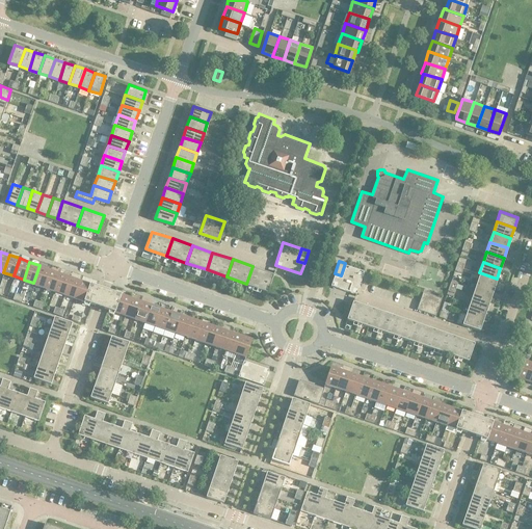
[(364,269),(345,263),(341,275),(335,273),(330,284),(355,292),(364,269)]
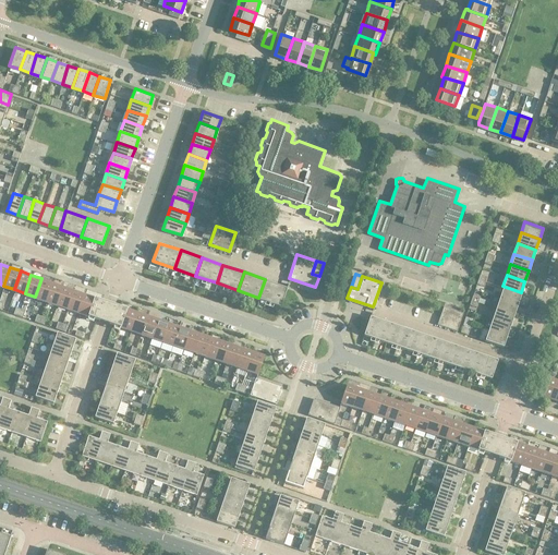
[(52,281),(41,278),(35,297),(46,300),(52,281)]
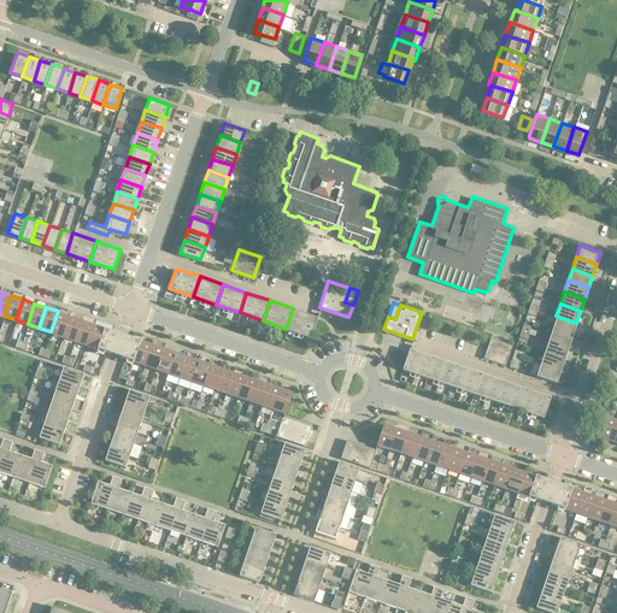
[(317,317),(293,308),(286,329),(310,336),(317,317)]
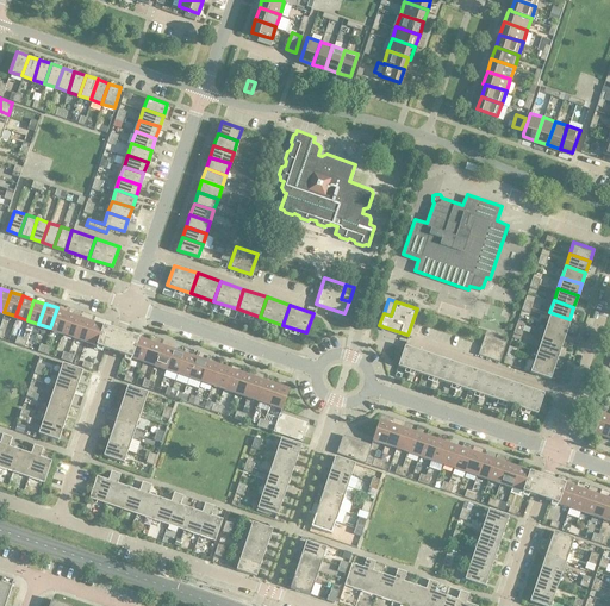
[(68,312),(57,307),(50,328),(62,332),(68,312)]
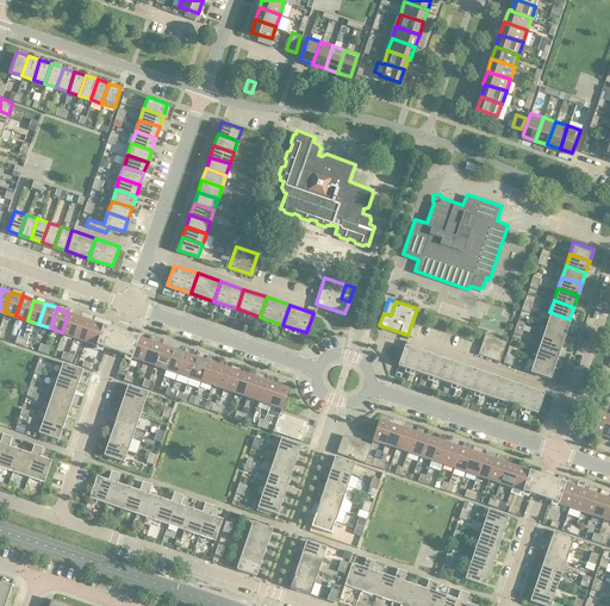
[(80,316),(68,312),(62,332),(73,336),(80,316)]
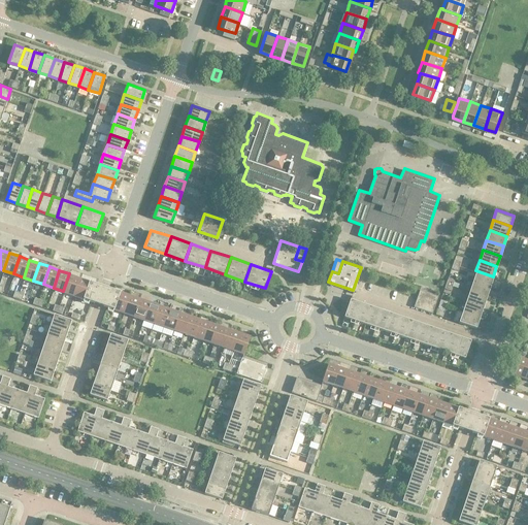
[(493,276),(475,270),(472,281),(490,286),(493,276)]
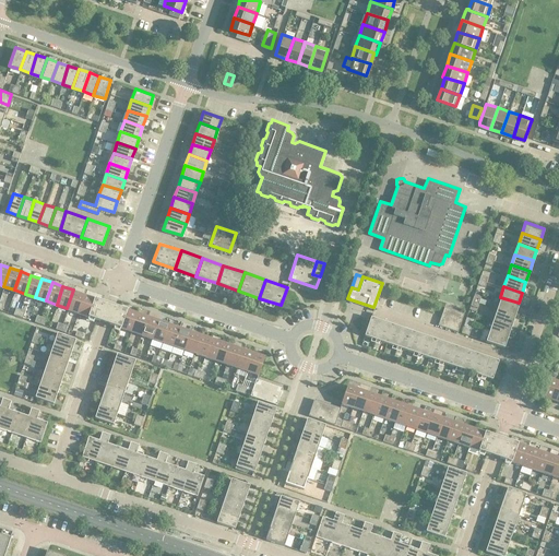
[(84,293),(73,290),(67,308),(78,311),(84,293)]
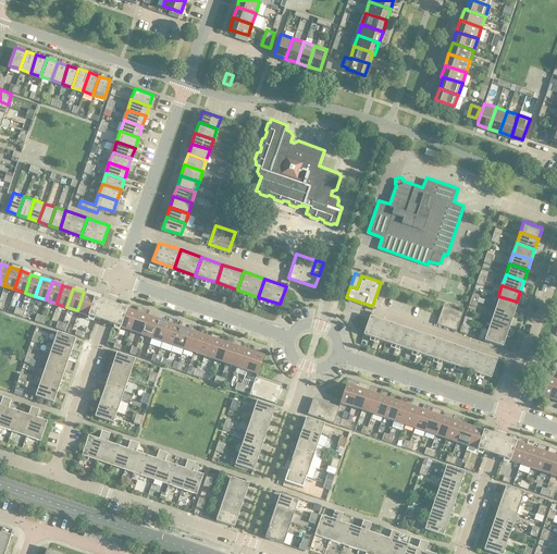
[(95,296),(84,292),(77,310),(88,315),(95,296)]
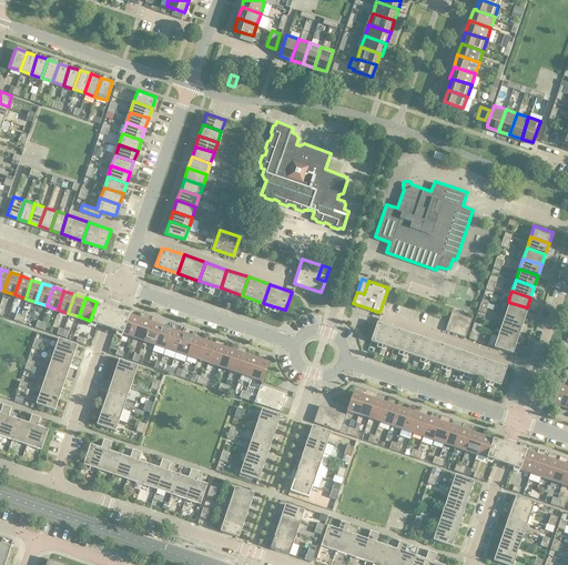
[(113,308),(97,302),(90,321),(107,326),(122,331),(128,313),(113,308)]
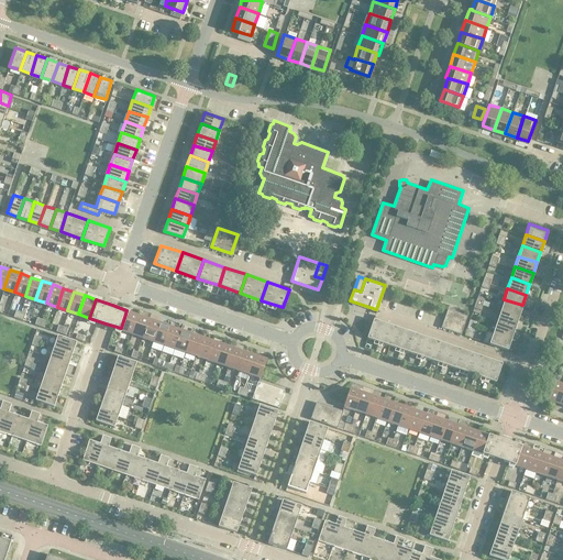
[(522,305),(504,299),(500,309),(519,316),(522,305)]
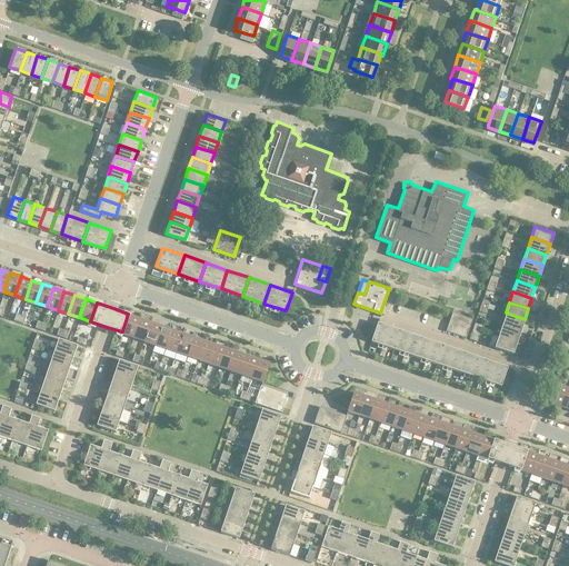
[(472,317),(452,310),(446,329),(466,336),(472,317)]
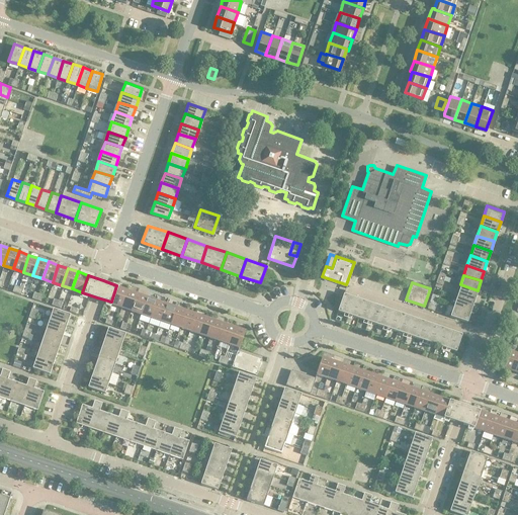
[(478,290),(460,284),(456,294),(473,301),(478,290)]
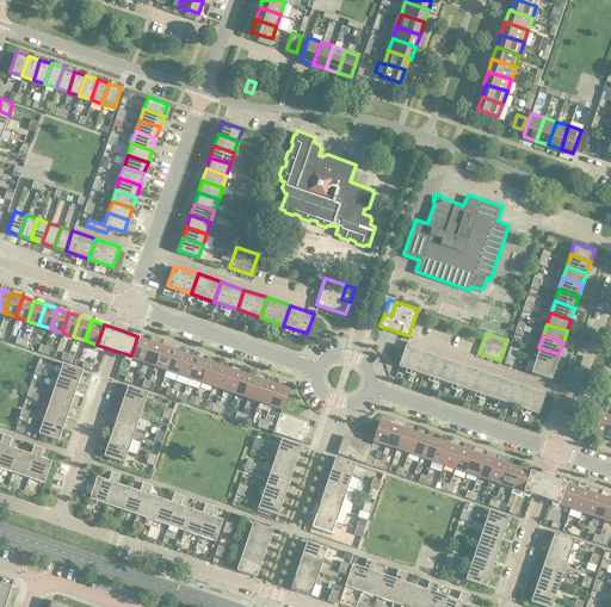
[(149,340),(137,336),(131,355),(143,360),(149,340)]
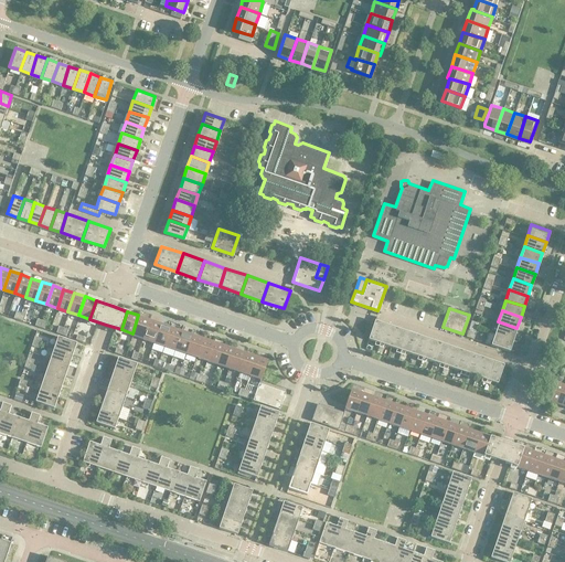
[(149,318),(138,315),(132,333),(142,337),(149,318)]
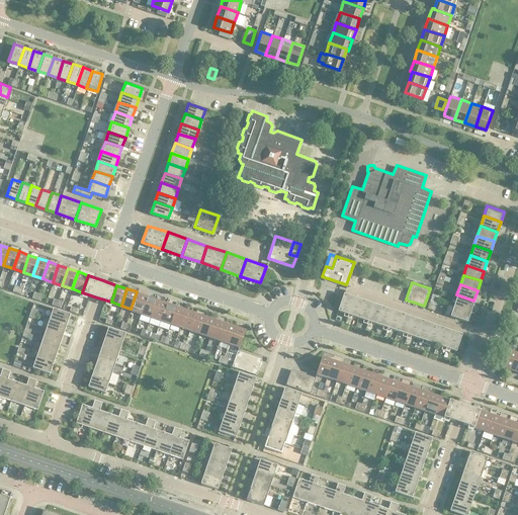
[(147,294),(137,291),(131,309),(141,312),(147,294)]
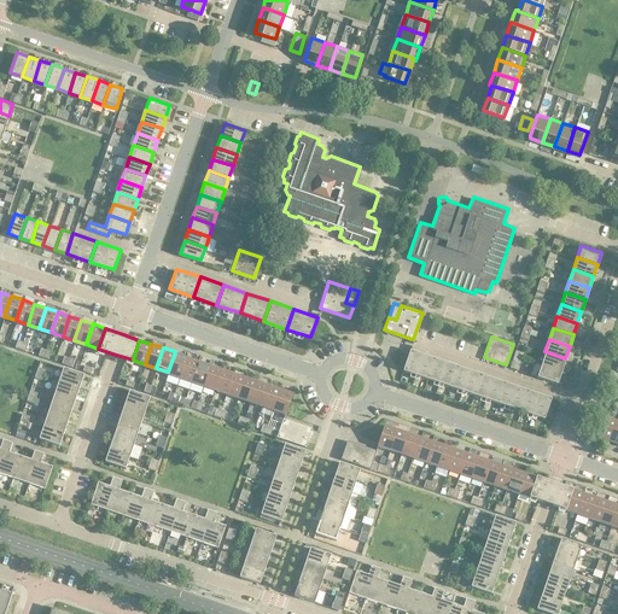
[(433,356),(409,349),(402,368),(426,376),(433,356)]
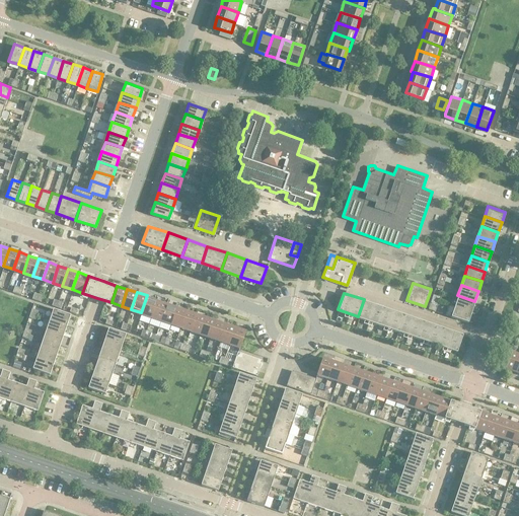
[(156,299),(147,295),(141,312),(151,316),(156,299)]
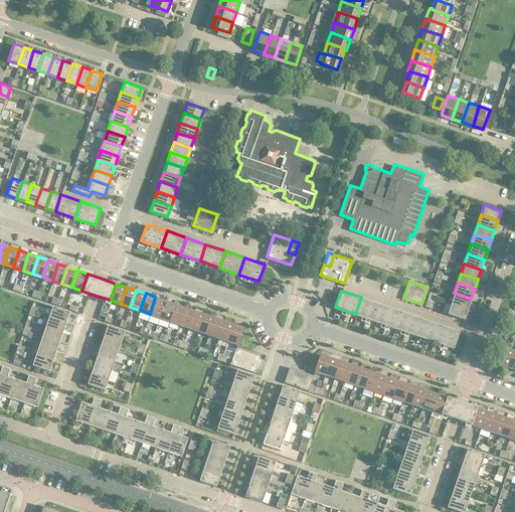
[(471,299),(454,293),(451,303),(468,308),(471,299)]
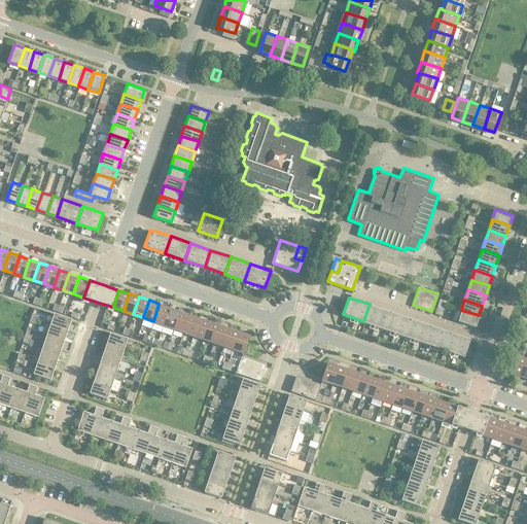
[(169,307),(159,304),(153,321),(163,324),(169,307)]
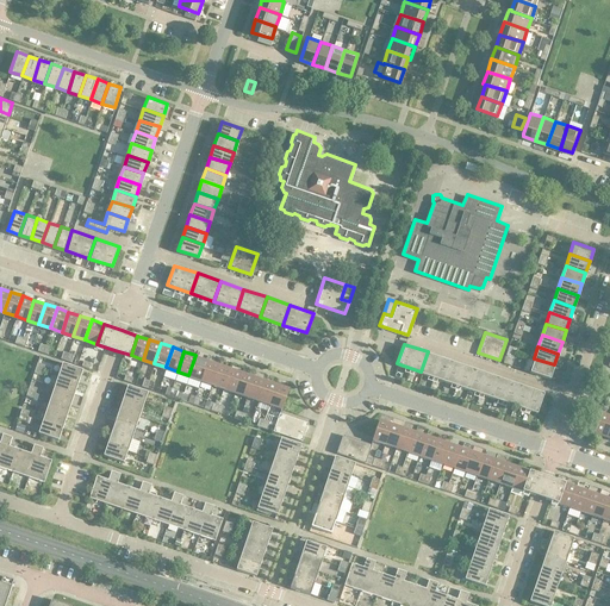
[(450,360),(428,351),(421,372),(444,380),(450,360)]
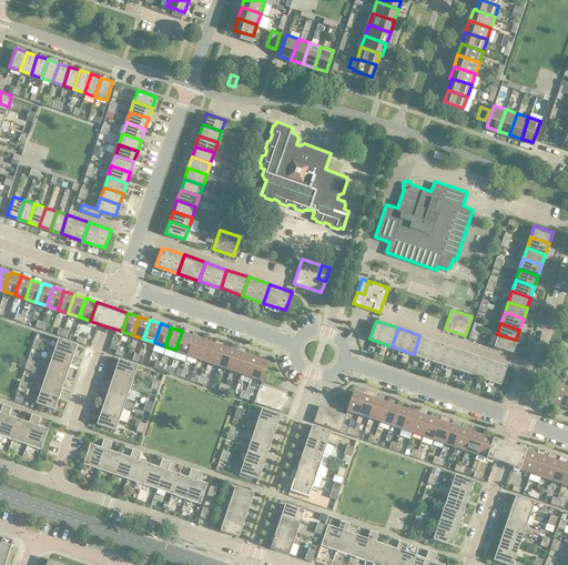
[(193,334),(182,331),(175,350),(186,353),(193,334)]
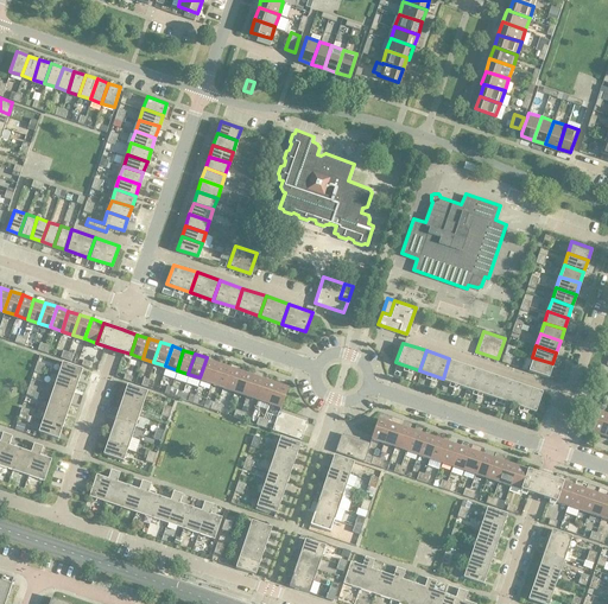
[(217,362),(207,357),(200,377),(211,382),(217,362)]
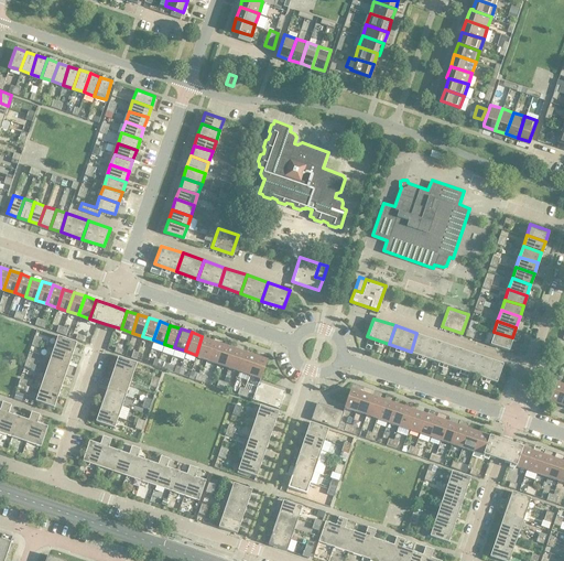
[(512,337),(494,332),(490,343),(508,348),(512,337)]
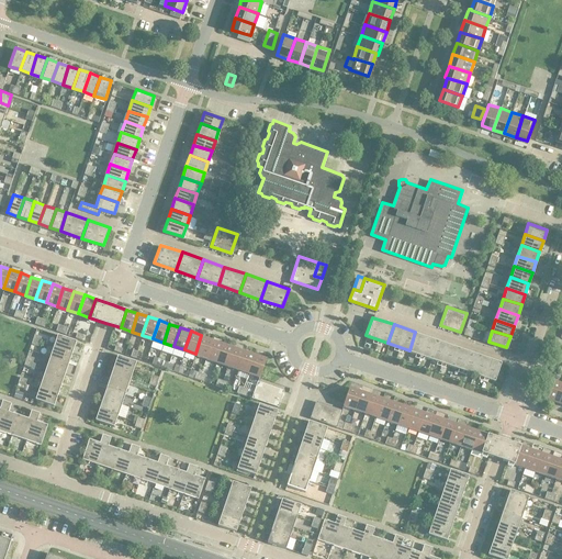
[(437,339),(415,332),(409,350),(430,357),(437,339)]
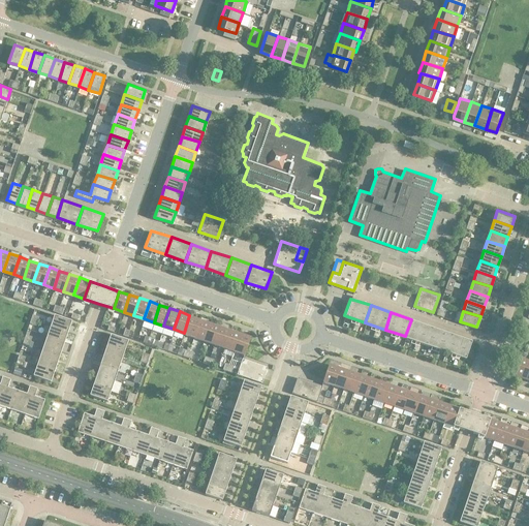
[(71,319),(54,313),(51,323),(67,330),(71,319)]
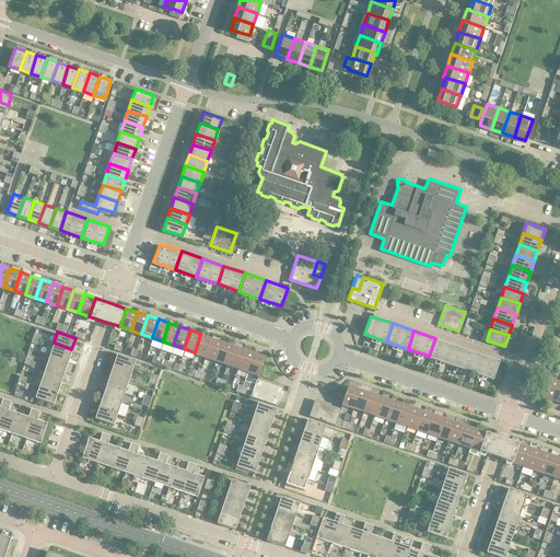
[(211,337),(200,334),(195,352),(205,356),(211,337)]
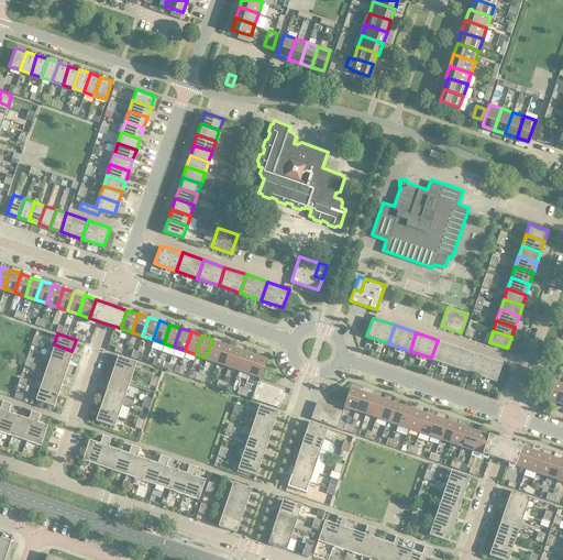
[(223,342),(212,339),(206,358),(217,361),(223,342)]
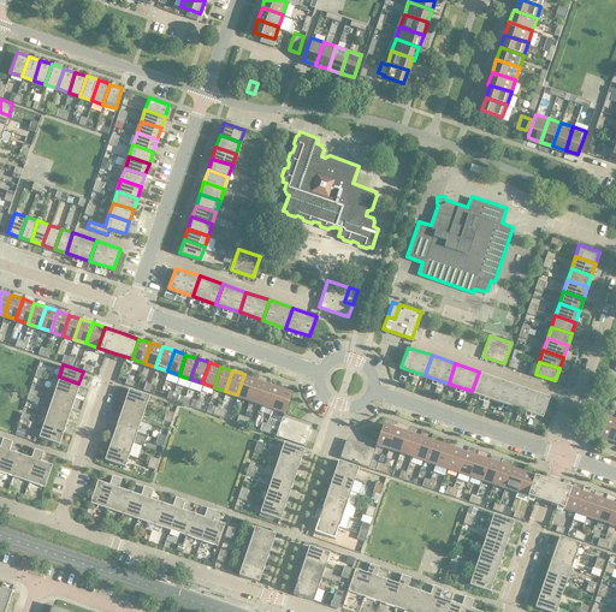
[(502,379),(479,372),(472,391),(495,399),(502,379)]
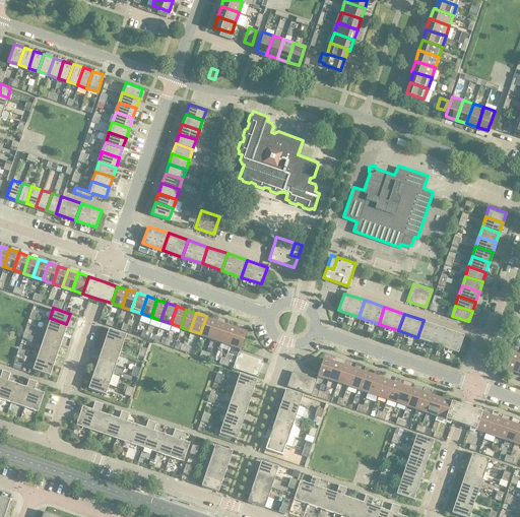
[(215,320),(206,316),(200,333),(210,336),(215,320)]
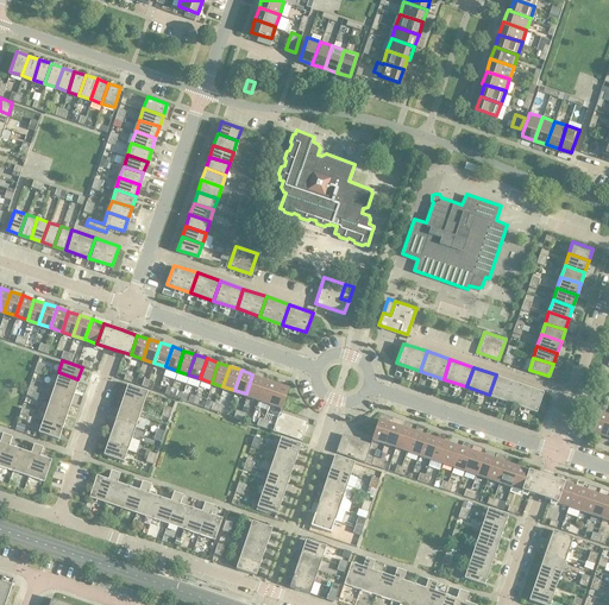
[(77,379),(58,372),(54,384),(74,391),(77,379)]
